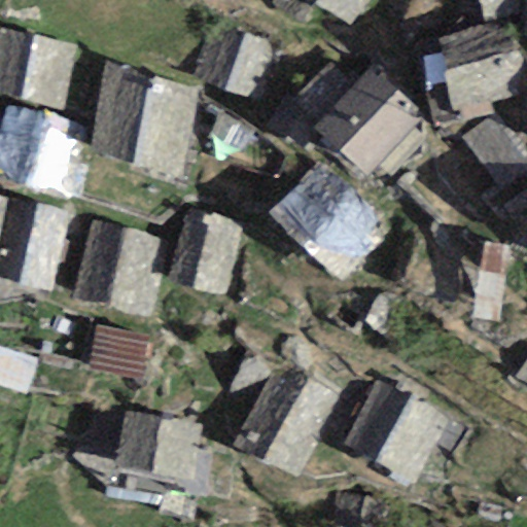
[(351,27),(370,0),(275,0),(272,4),(302,24),(314,6),(351,27)]
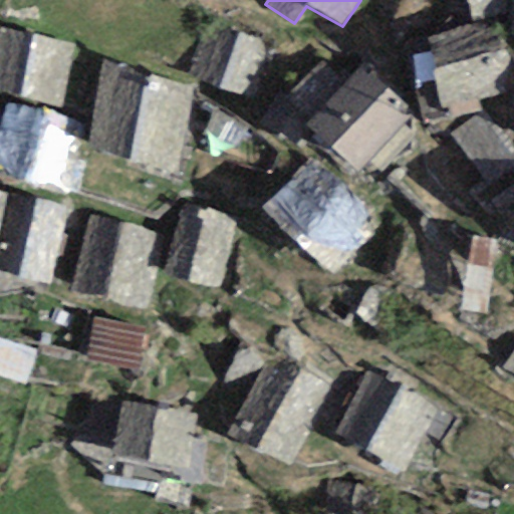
[(503,0),(466,0),(471,20),(506,13),(503,0)]
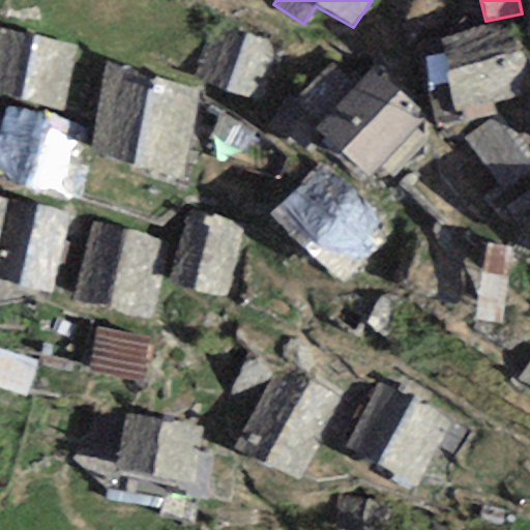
[(511,26),(442,40),(457,109),(489,102),(526,94),(511,26)]
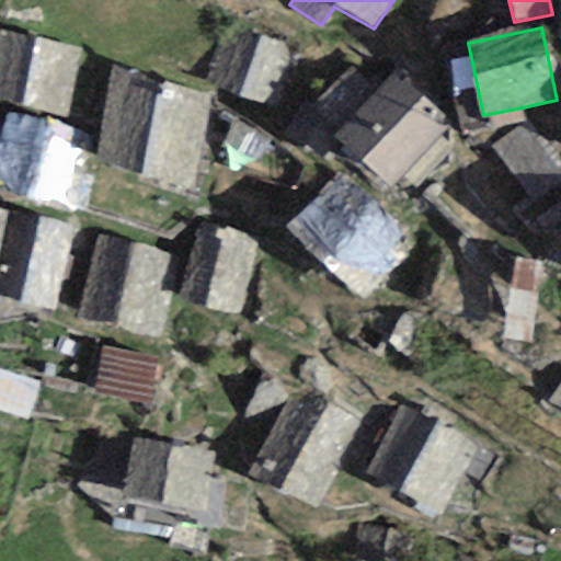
[(228,30),(208,84),(273,106),(292,52),(228,30)]
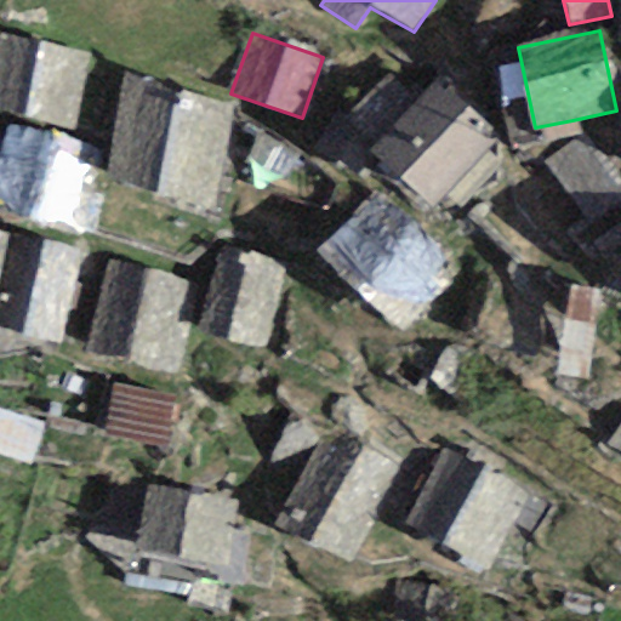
[(0,110),(75,132),(91,57),(1,35),(0,41),(0,110)]
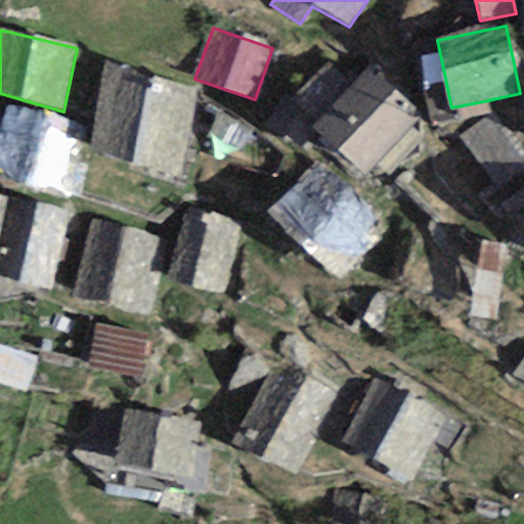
[(451,107),(437,40),(418,43),(433,125),(486,114),(483,101),(451,107)]
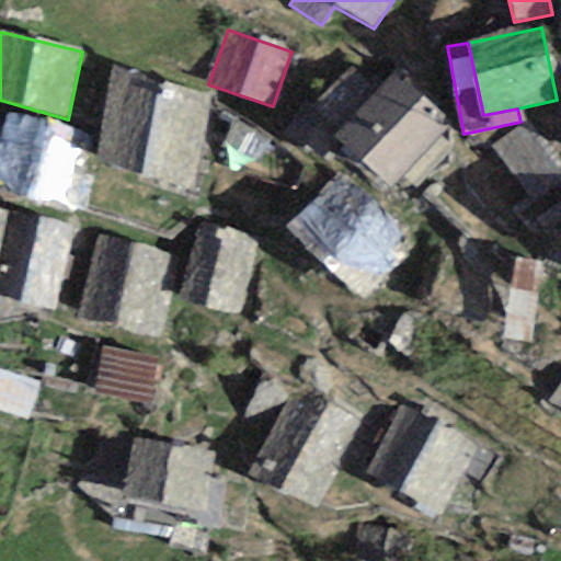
[(336,134),(390,189),(450,125),(395,72),(373,95),(351,71),(312,109),(336,134)]
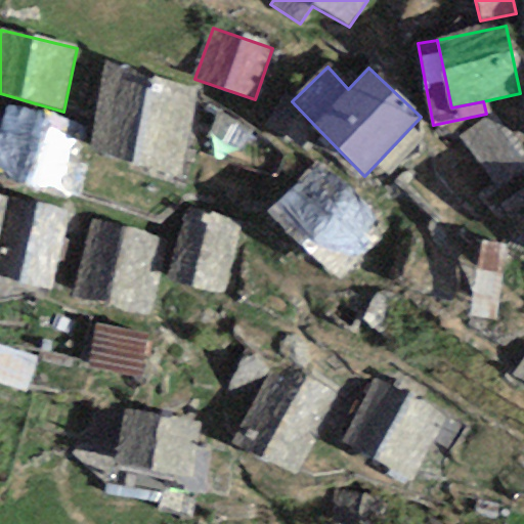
[(194,92),(108,71),(88,150),(176,177),(194,92)]
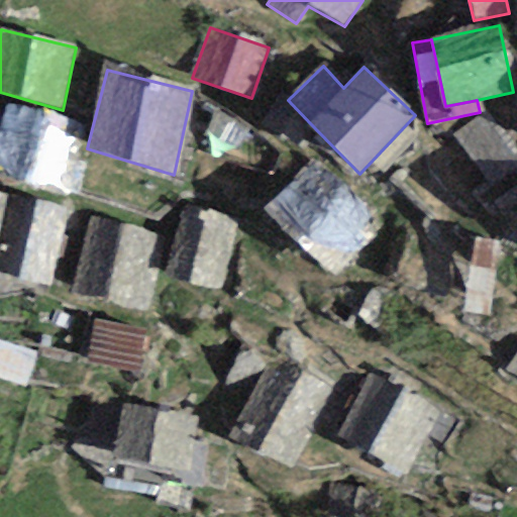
[(262,124),(291,143),(306,121),(276,101),(262,124)]
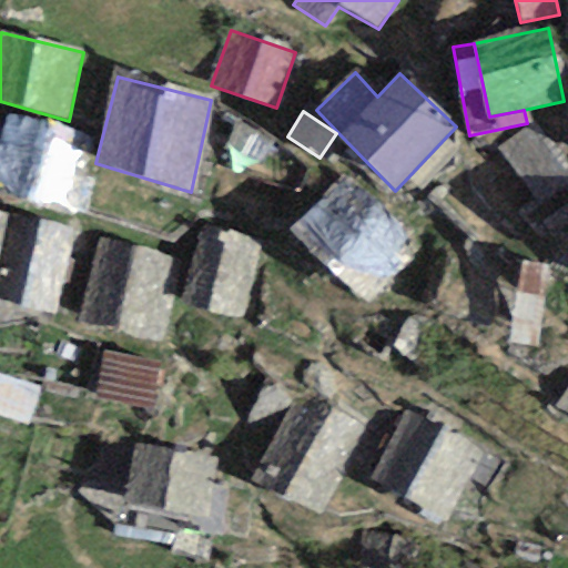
[(73,133),(8,114),(0,140),(0,188),(53,205),(73,133)]
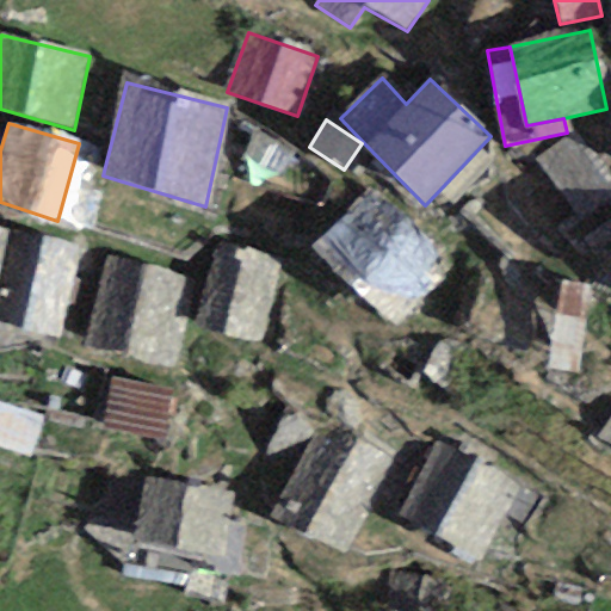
[(610,181),(575,133),(537,160),(579,218),(610,196),(610,181)]
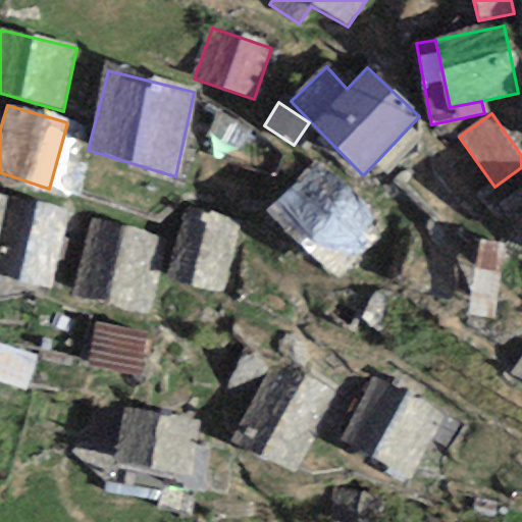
[(314,161),(265,213),(335,277),(371,245),(359,235),(375,221),(314,161)]
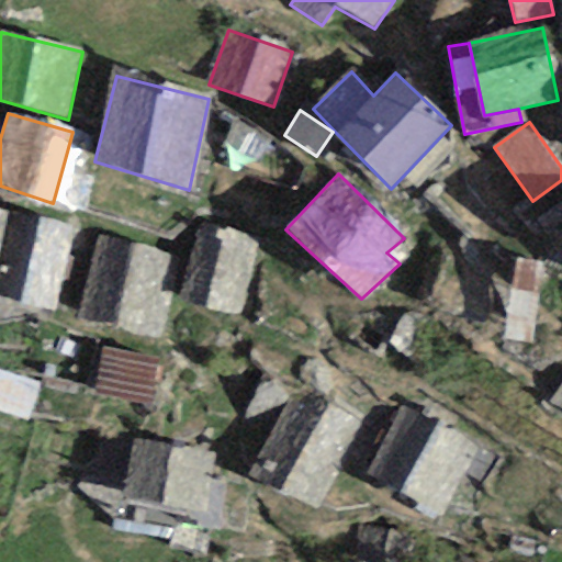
[(69,226),(19,215),(1,295),(52,307),(69,226)]
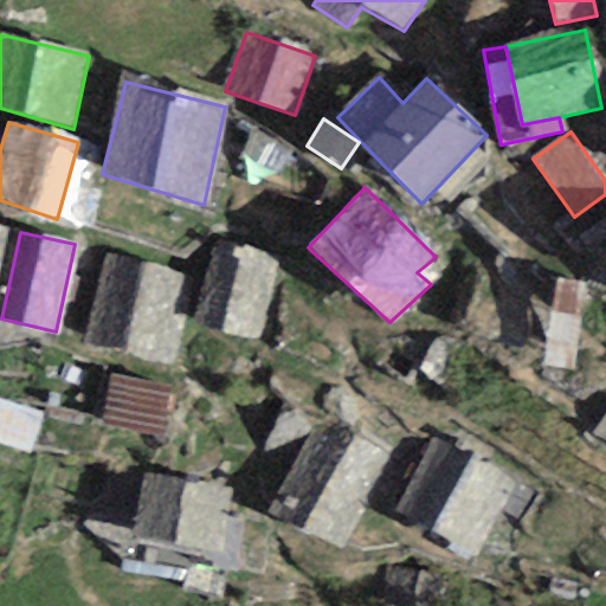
[(277,260),(219,244),(194,323),(252,340),(277,260)]
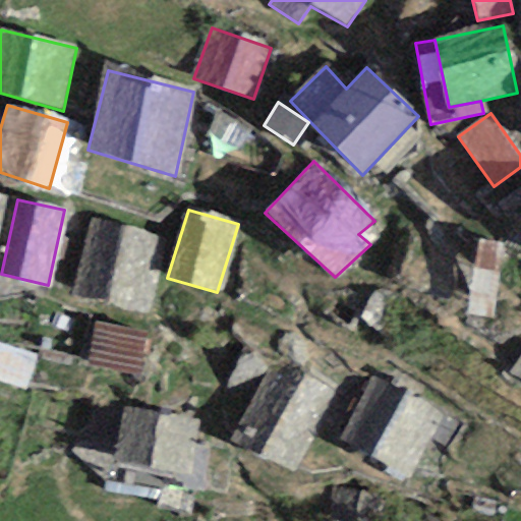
[(162,236),(90,221),(73,293),(146,309),(162,236)]
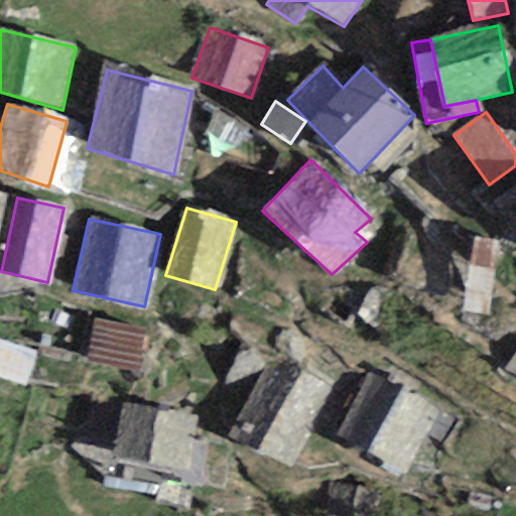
[(499,243),(473,238),(462,310),(474,312),(488,314),(499,243)]
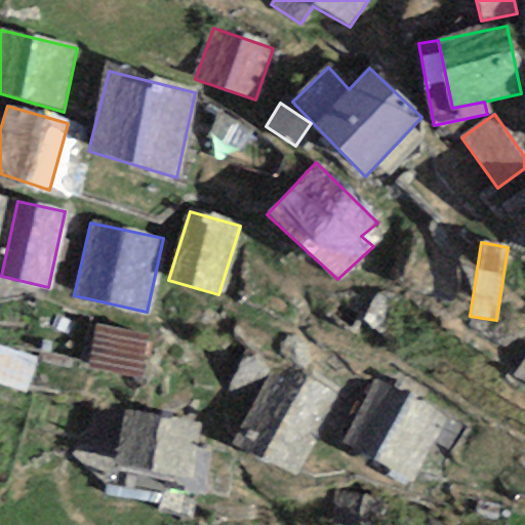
[(148,332),(96,323),(88,368),(138,377),(148,332)]
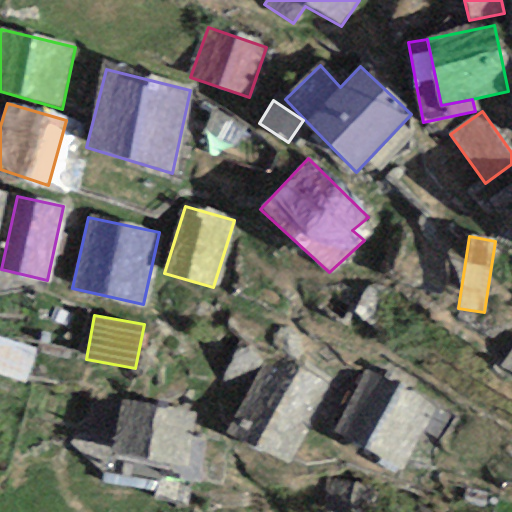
[(36,349),(0,338),(0,375),(24,383),(36,349)]
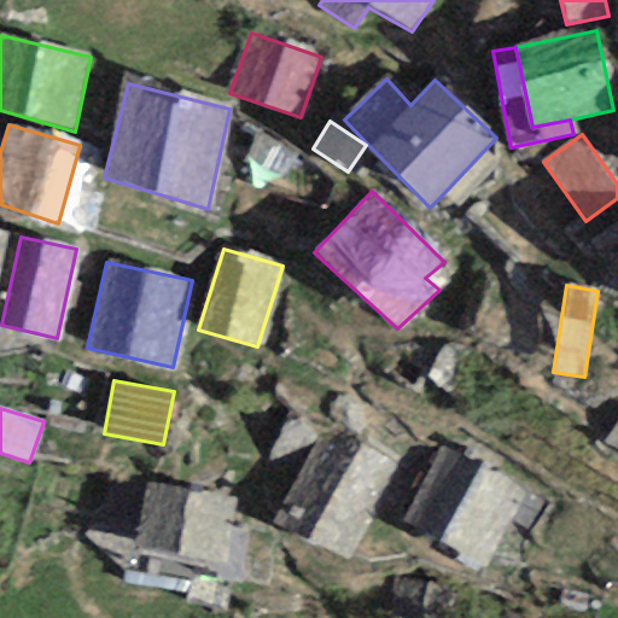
[(617,419),(606,442),(617,449),(617,419)]
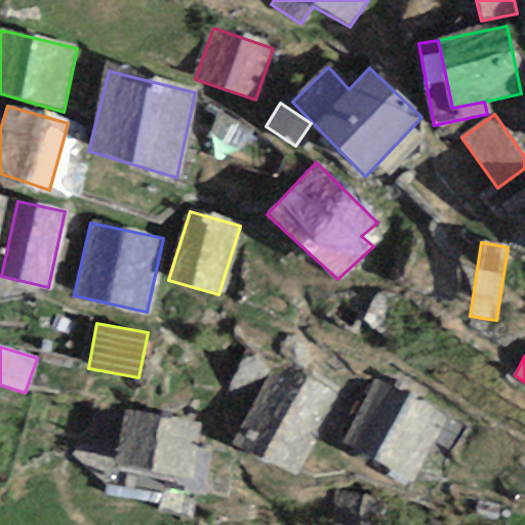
[(337,398),(278,365),(235,444),(293,476),(337,398)]
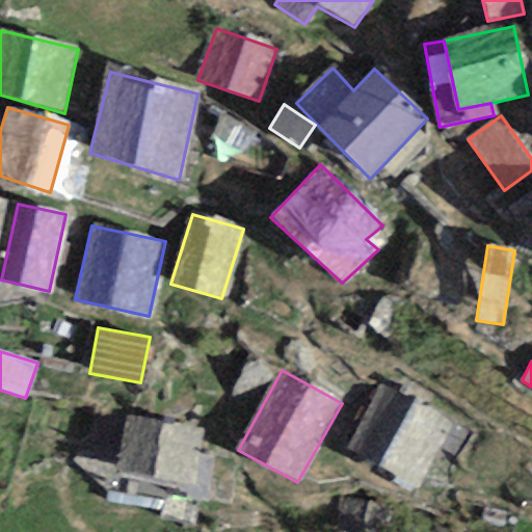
[(451,420),(383,382),(347,449),(415,485),(451,420)]
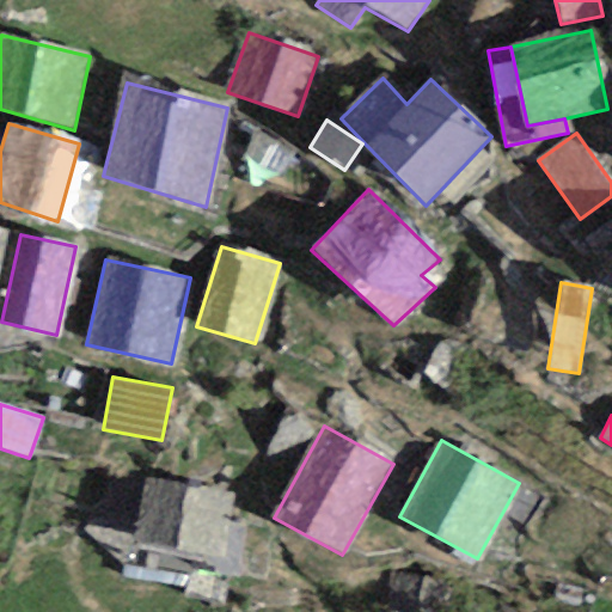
[(221,565),(234,496),(147,479),(134,549),(221,565)]
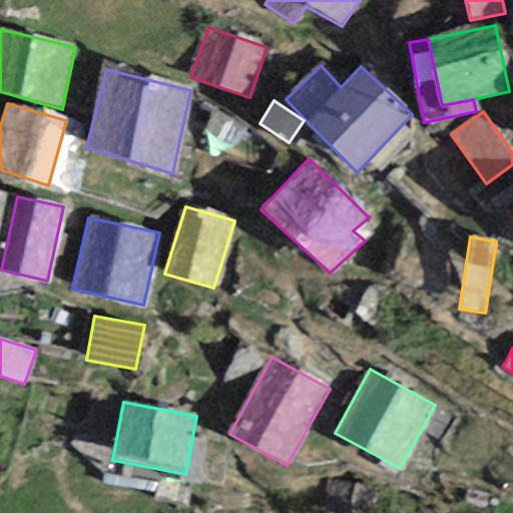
All buildings are outlined.
